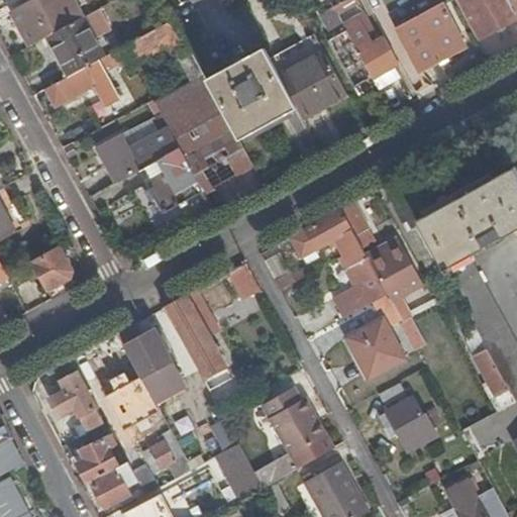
[(66,25),(67,26),(83,18),(73,0),(34,0),(12,12),(29,44),(66,25)]
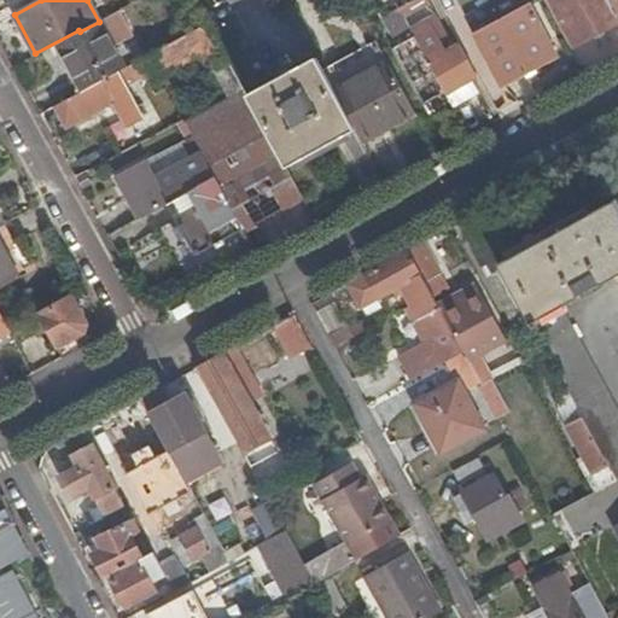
[(617,0),(549,0),(575,45),(617,21),(617,0)]
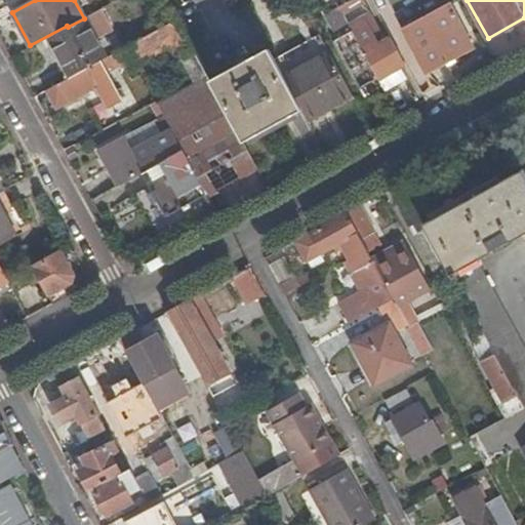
[(404,32),(427,72),(471,48),(449,7),(404,32)]
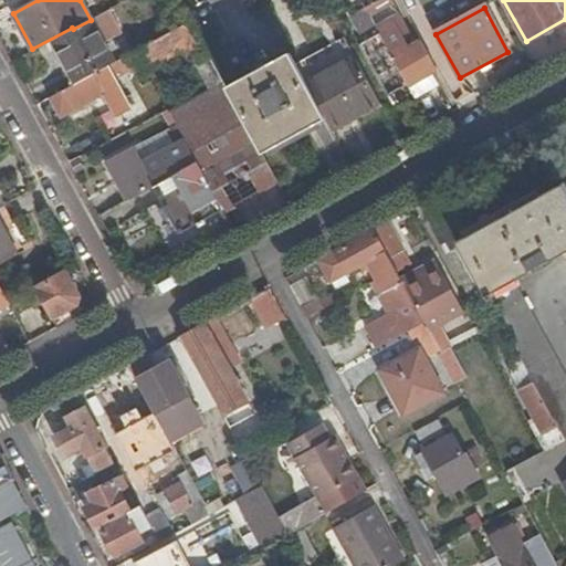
[(402,87),(407,86),(378,32),(371,21),(365,9),(354,13),(365,35),(371,32),(375,38),(359,45),(387,96),(390,95),(402,87)]
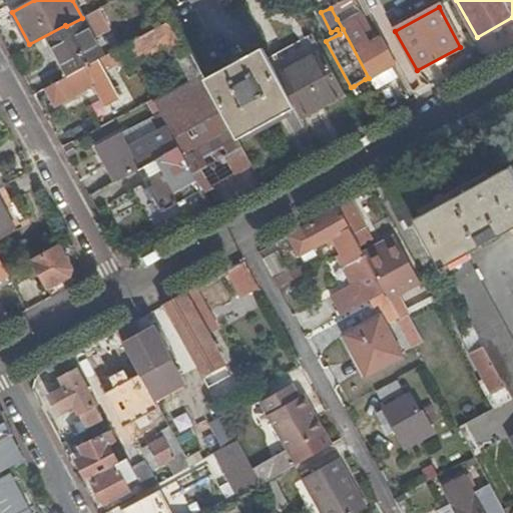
[(66,26),(48,36),(67,73),(102,55),(82,18),(66,26)]
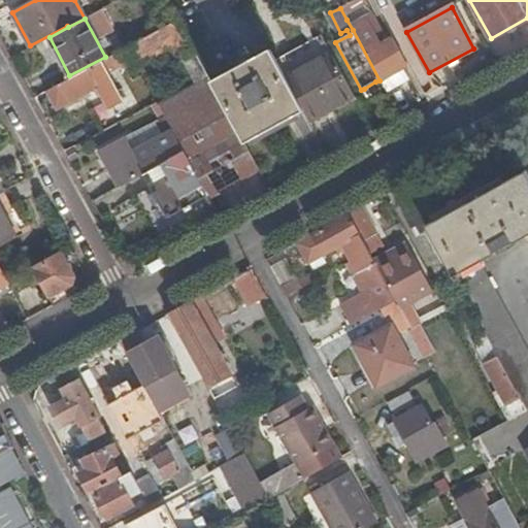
[(380,80),(406,66),(393,42),(389,44),(373,19),(353,30),(380,80)]
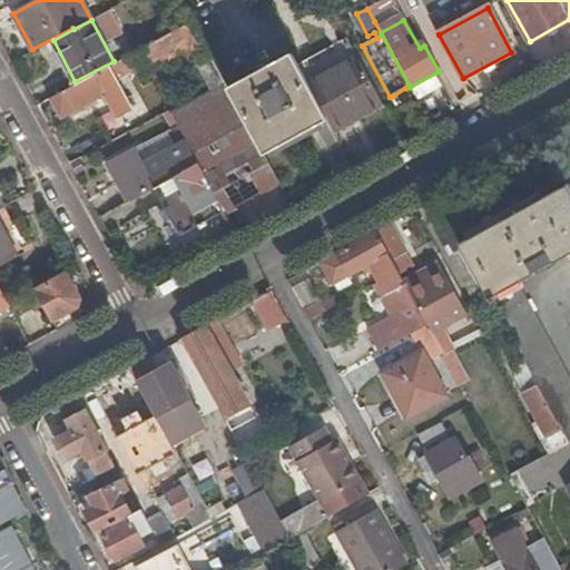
[(224,213),(279,183),(263,154),(227,88),(192,22),(126,58),(134,70),(136,77),(188,49),(212,91),(169,114),(176,127),(184,138),(185,143),(197,165),(224,213)]
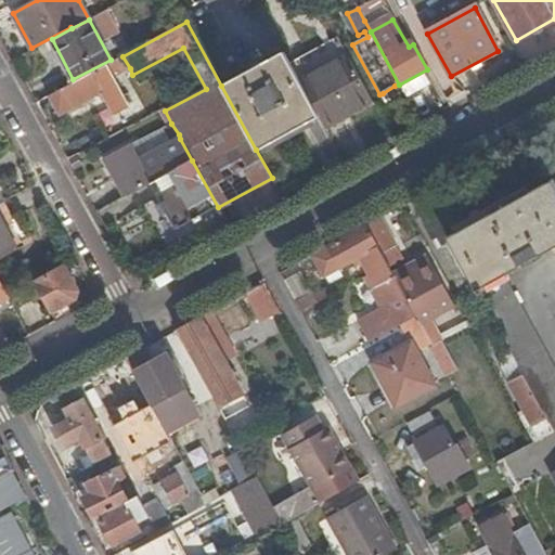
[(47,42),(69,85),(75,81),(73,79),(52,39),(47,42)]
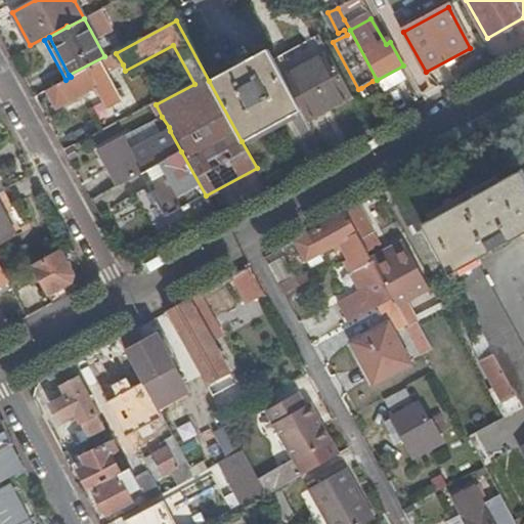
[(285,81),(331,56),(320,38),(274,62),(285,81)]
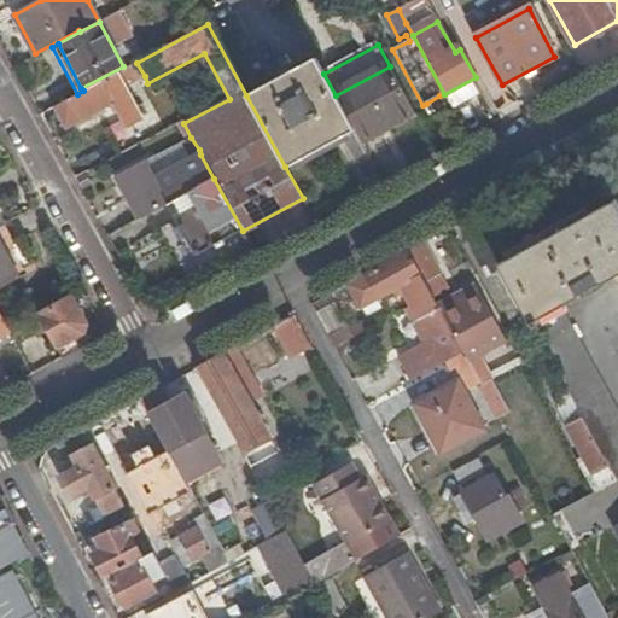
[(246,95),(285,167),(355,129),(336,95),(324,74),(316,59),(246,95)]
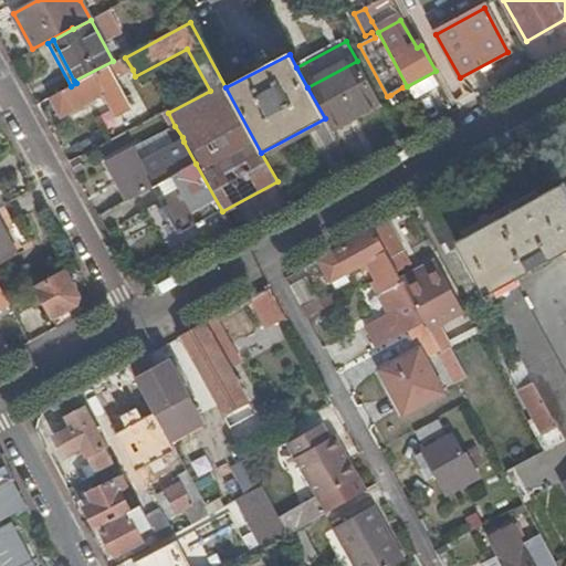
[(114,80),(133,70),(125,58),(114,63),(107,67),(114,80)]
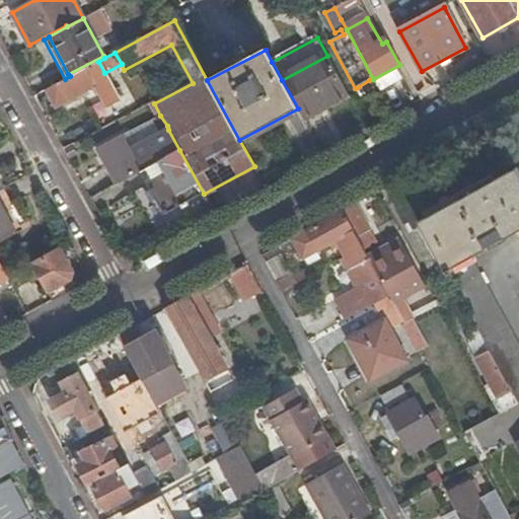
[(304,119),(348,94),(327,56),(282,80),(298,108),(304,119)]
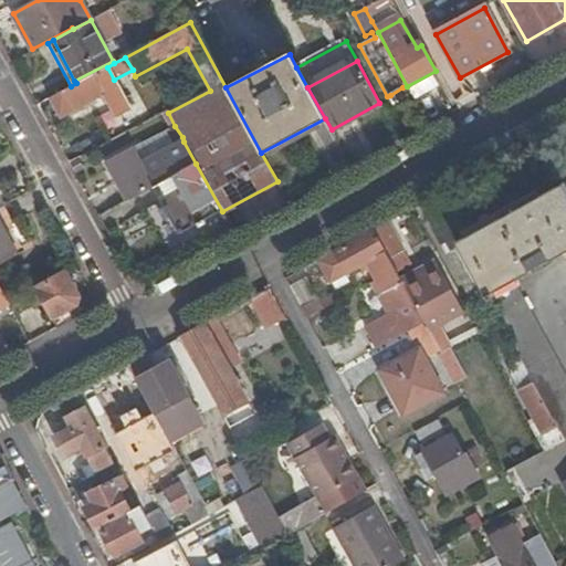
[(93,75),(103,93),(115,115),(129,107),(114,80),(107,67),(93,75)]
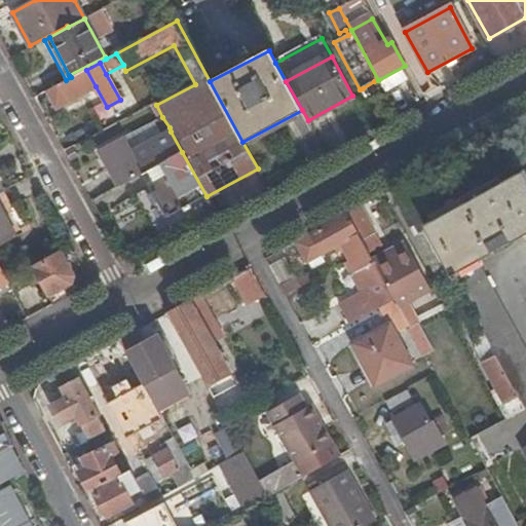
[(66,80),(45,91),(55,109),(96,86),(86,70),(71,77),(66,80)]
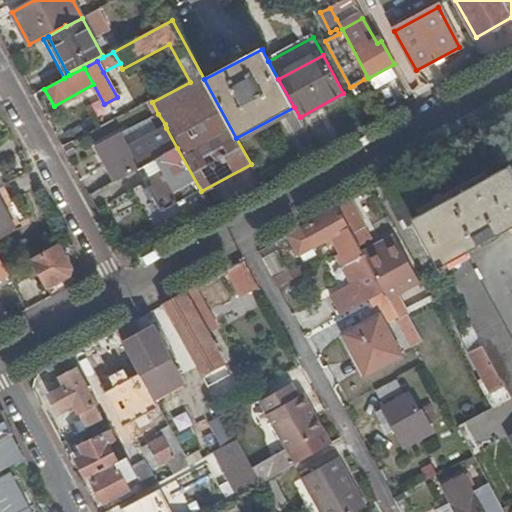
[(358,95),(373,87),(368,78),(364,79),(353,86),(358,95)]
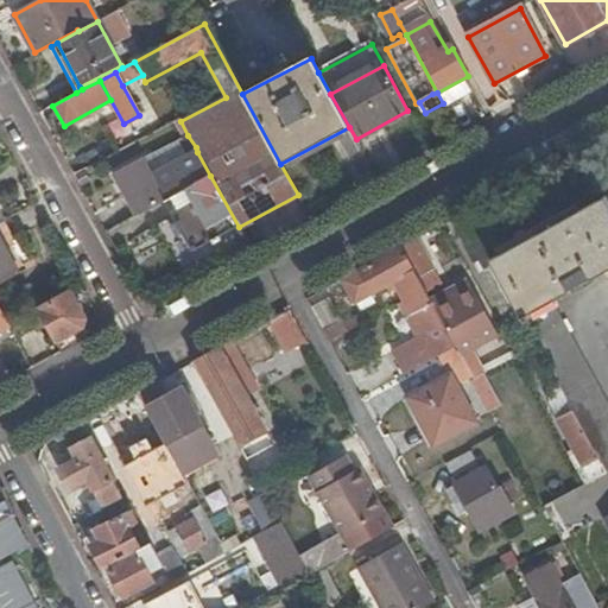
[(359,144),(411,116),(407,111),(356,139),(359,144)]
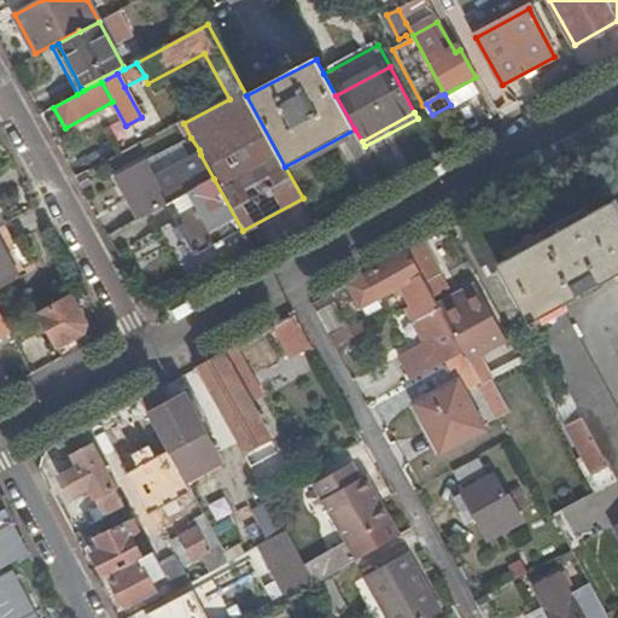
[(193,153),(199,150),(191,138),(187,139),(193,153)]
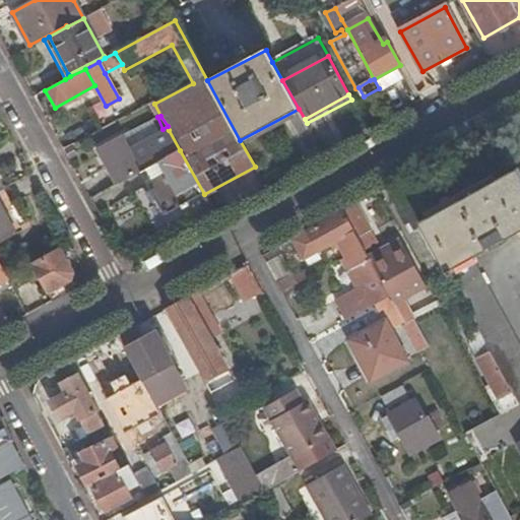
[(110,166),(119,183),(142,171),(180,150),(169,130),(135,149),(126,134),(110,143),(120,159),(110,166)]
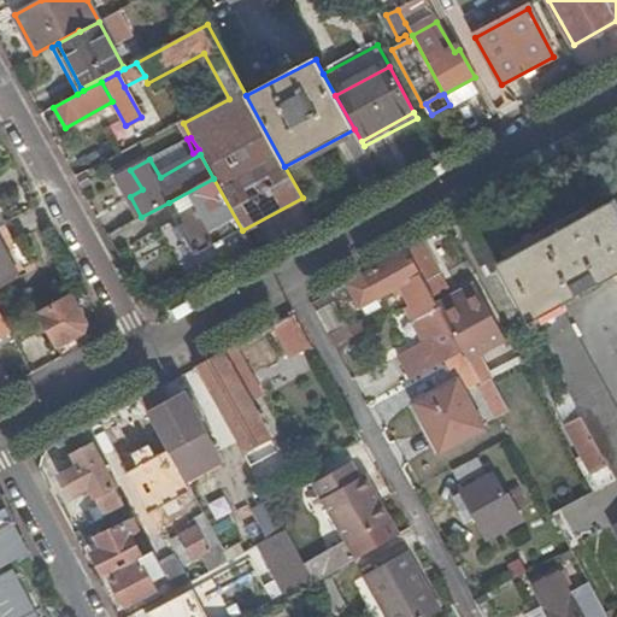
[(118,177),(130,197),(142,189),(130,170),(118,177)]
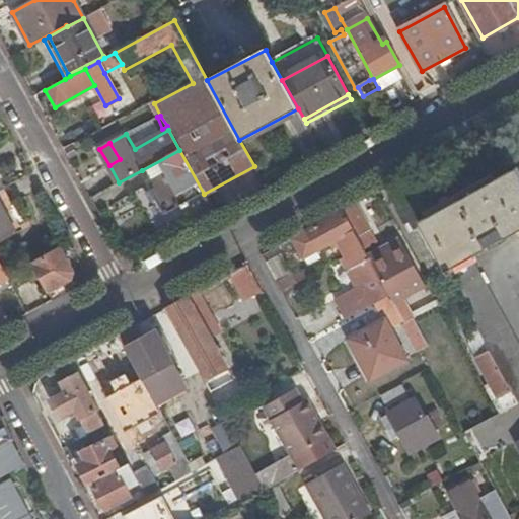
[(166,215),(204,194),(179,150),(142,170),(166,215)]
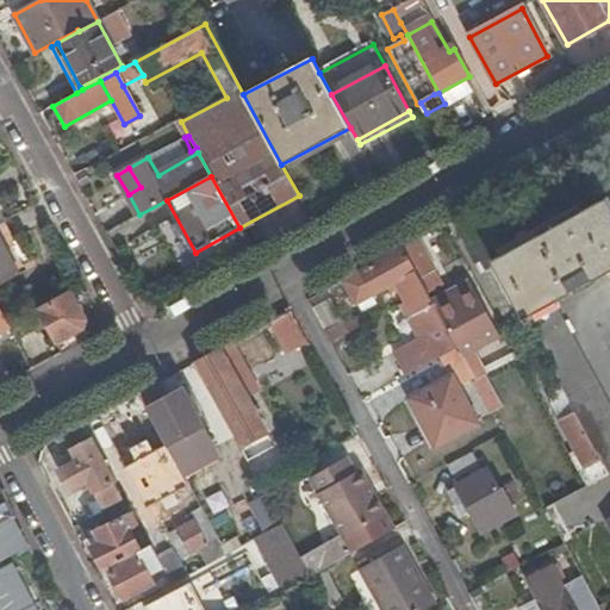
[(570,217),(601,277),(609,271),(609,203),(607,197),(570,217)]
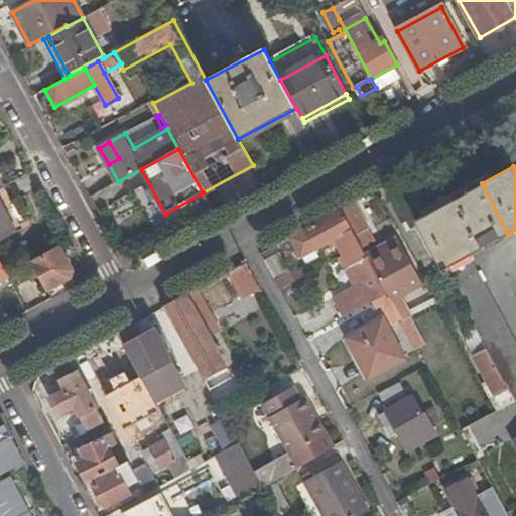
[(515,345),(468,256),(508,234),(482,183),(417,219),(443,269),(442,269),(514,399),(515,398),(515,345)]
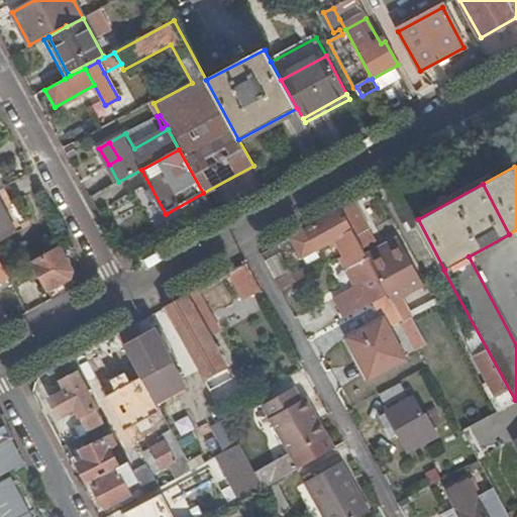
[(0,240),(14,232),(0,205),(0,189),(2,189),(0,185),(0,240)]
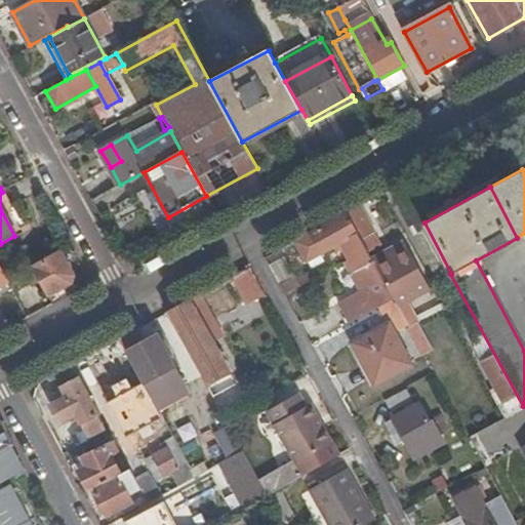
[(375,233),(360,206),(346,214),(361,241),(375,233)]
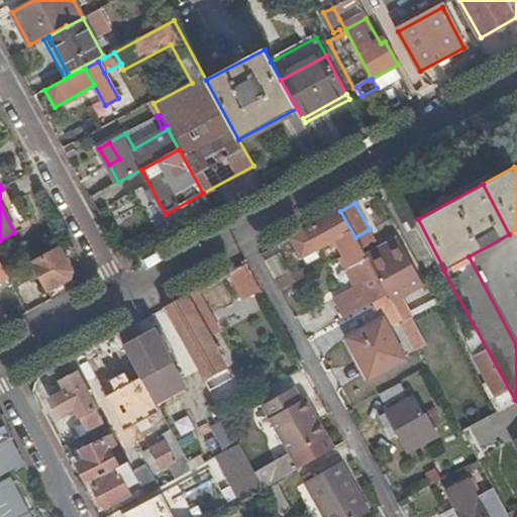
[(416,222),(406,203),(395,210),(405,228),(416,222)]
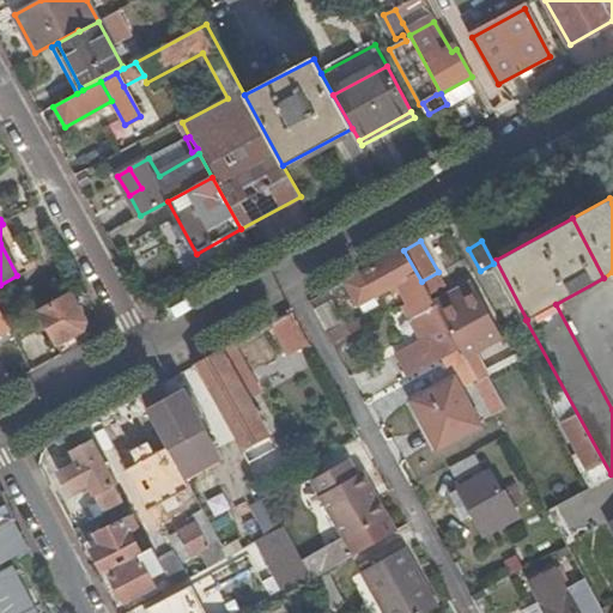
[(422,281),(404,250),(343,283),(357,309),(388,291),(392,297),(401,292),(426,339),(395,357),(407,378),(441,359),(459,351),(438,314),(422,281)]
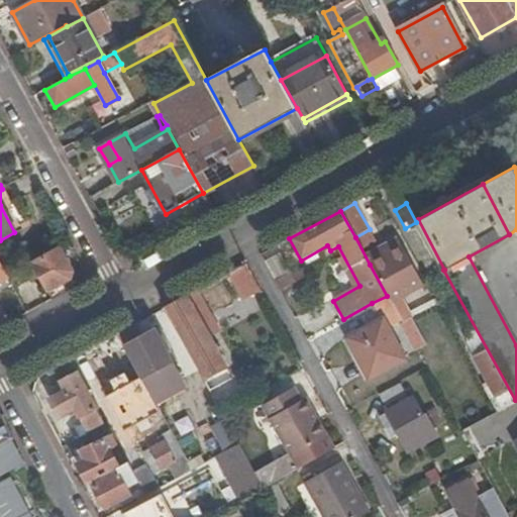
[(416,222),(405,228),(428,273),(440,266),(416,222)]
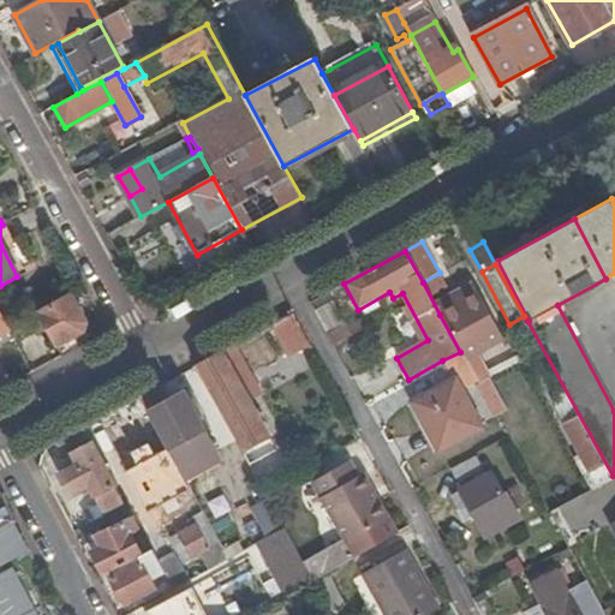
[(478,293),(440,315),(460,352),(467,364),(475,360),(471,353),(501,338),(478,293)]
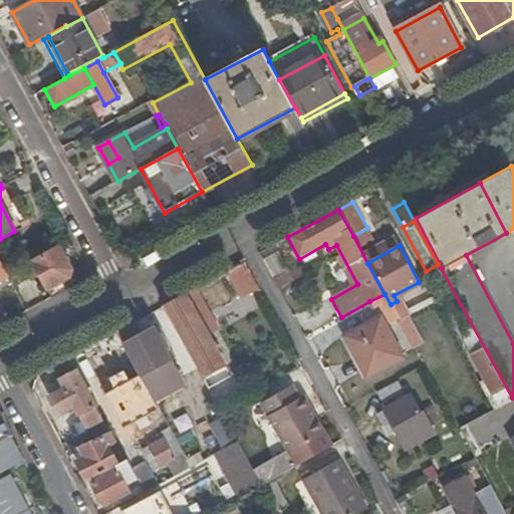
[(70,269),(58,246),(27,264),(30,270),(34,267),(51,298),(72,285),(68,276),(70,269)]
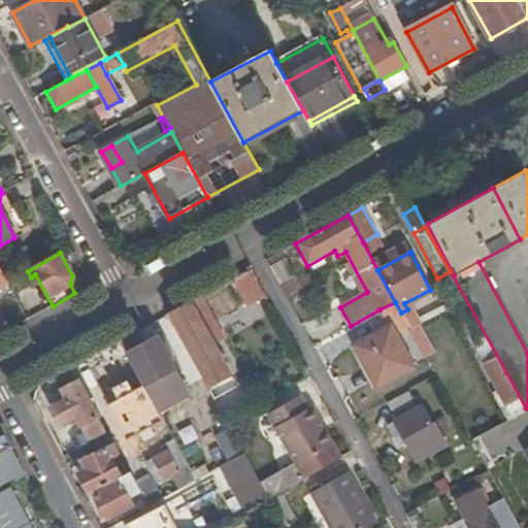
[(248,306),(265,297),(251,269),(232,278),(248,306)]
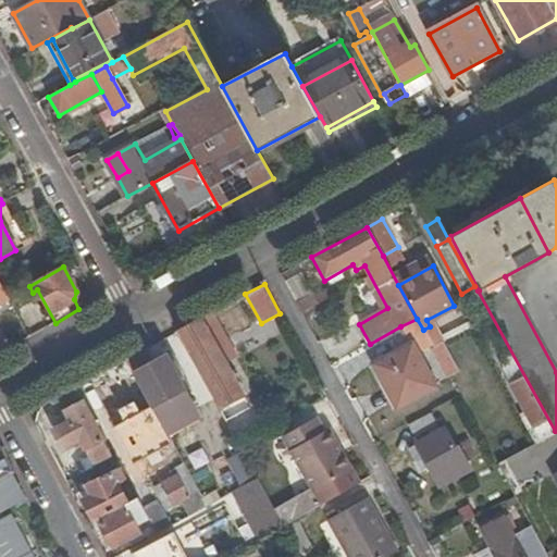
[(312,295),(297,305),(301,313),(318,305),(312,295)]
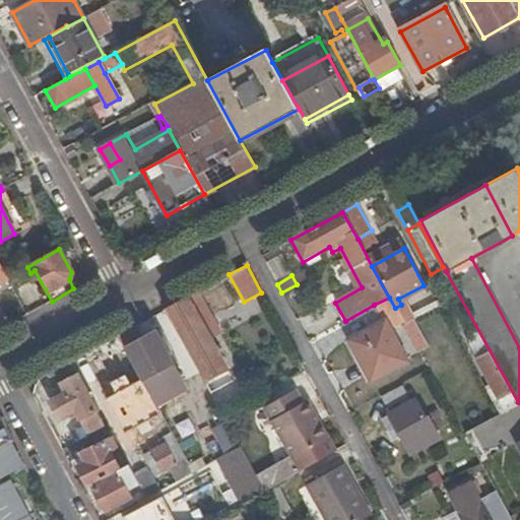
[(203,382),(209,394),(231,382),(225,371),(228,370),(187,298),(165,310),(205,381),(203,382)]
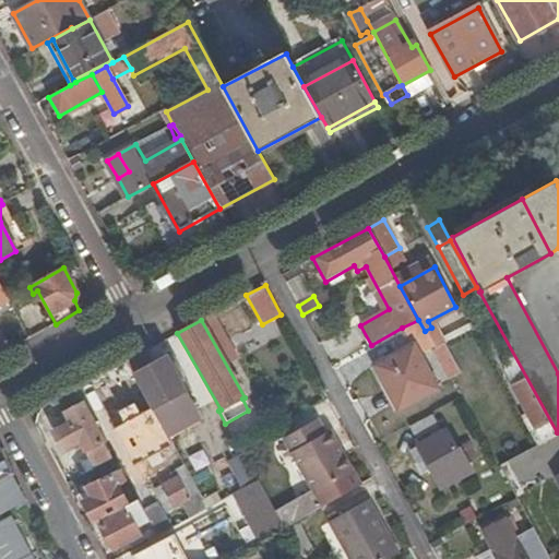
[(424,353),(433,348),(425,331),(418,320),(402,328),(408,339),(415,336),(424,353)]
